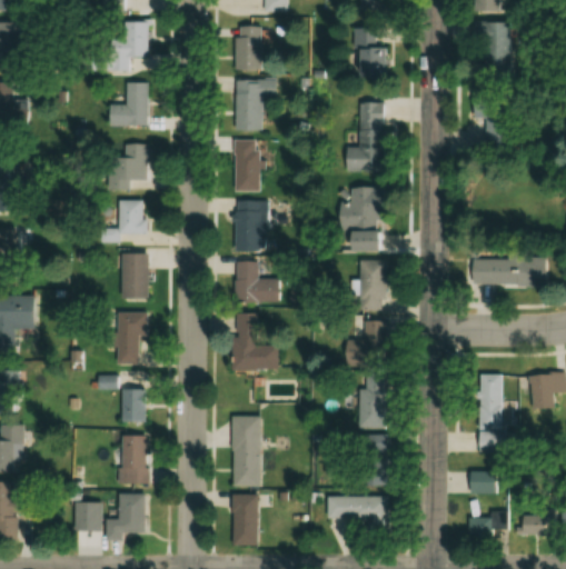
[(19,0),(0,0),(0,10),(20,11),(19,0)]
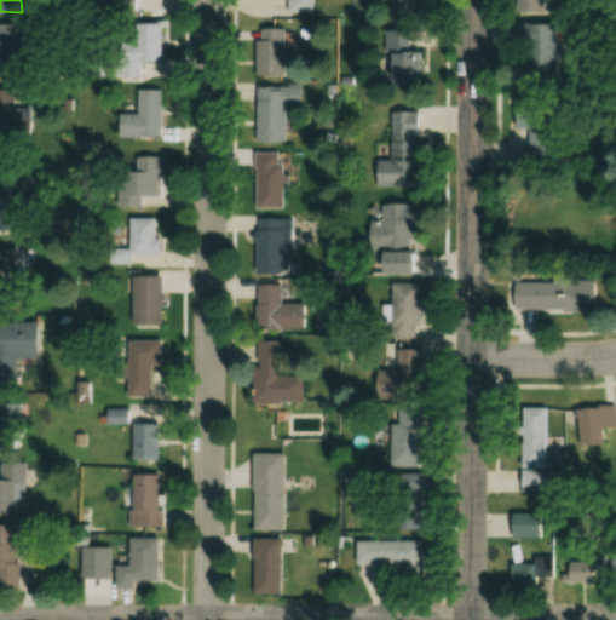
[(287,0),(287,13),(314,13),(312,0),(287,0)]
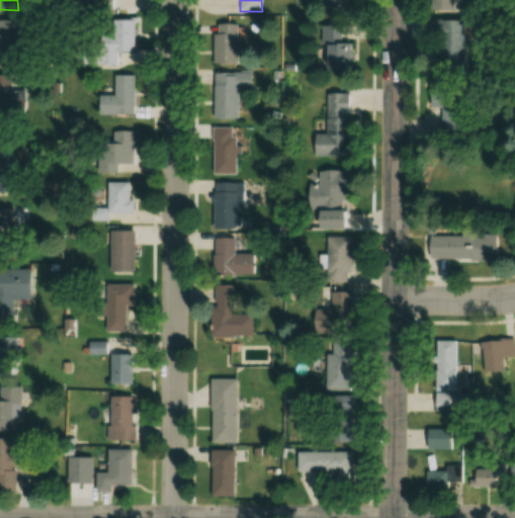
[(350,0),(326,0),(327,10),(351,9),(350,0)]
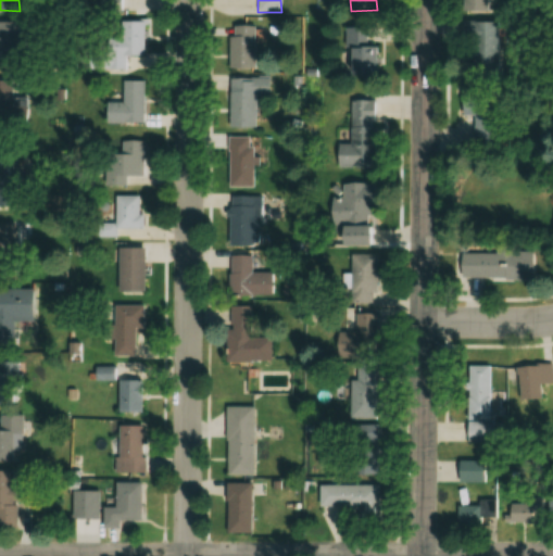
[(465,0),(465,1),(470,1),(470,11),(492,11),(491,0),(465,0)]
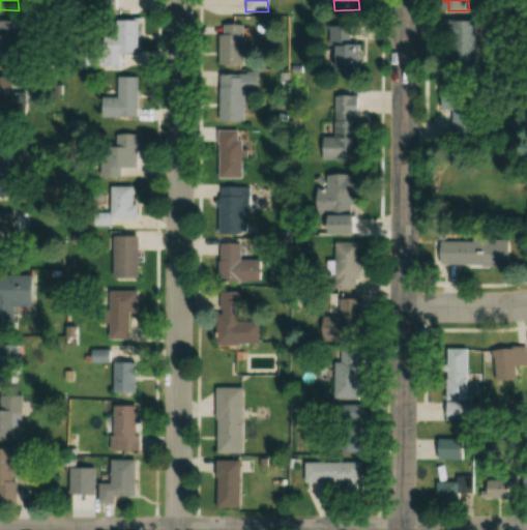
[(0,64),(26,64),(26,21),(0,21),(0,64)]
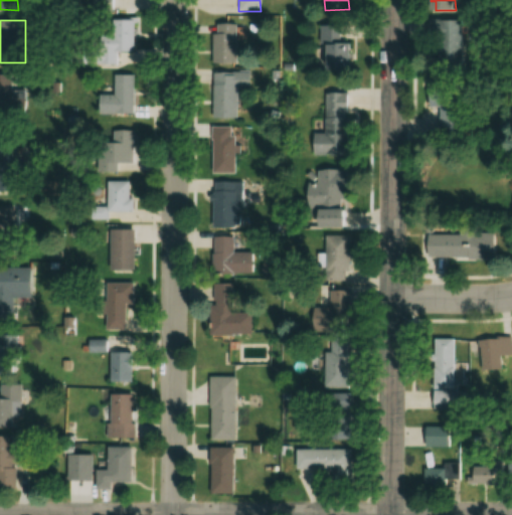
[(136,20),(93,20),(93,65),(119,65),(119,52),(136,52),(136,20)]
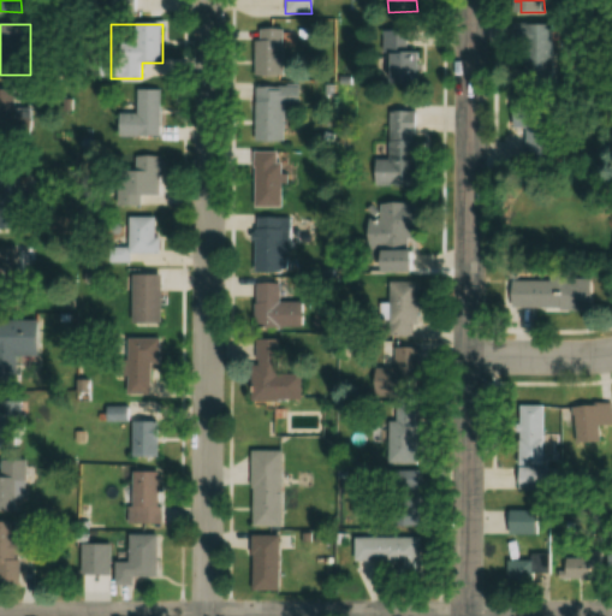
[(532,24),(532,77),(557,78),(558,25),(532,24)]
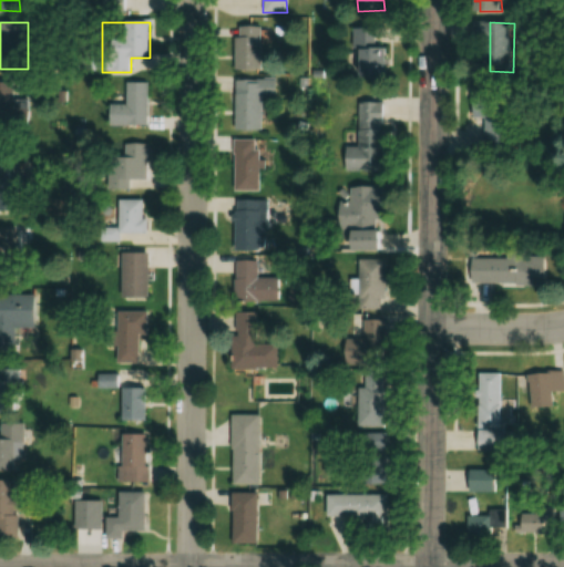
[(260,69),(260,27),(234,27),(235,69),(260,69)]
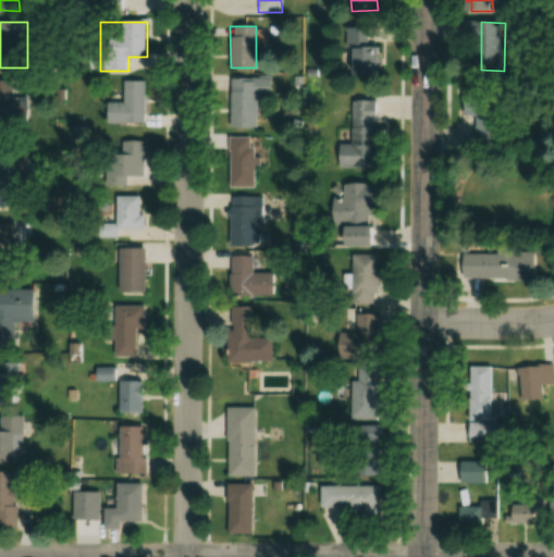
[(344,47),(353,47),(353,75),(377,75),(378,46),(366,46),(367,27),(345,27),(344,47)]
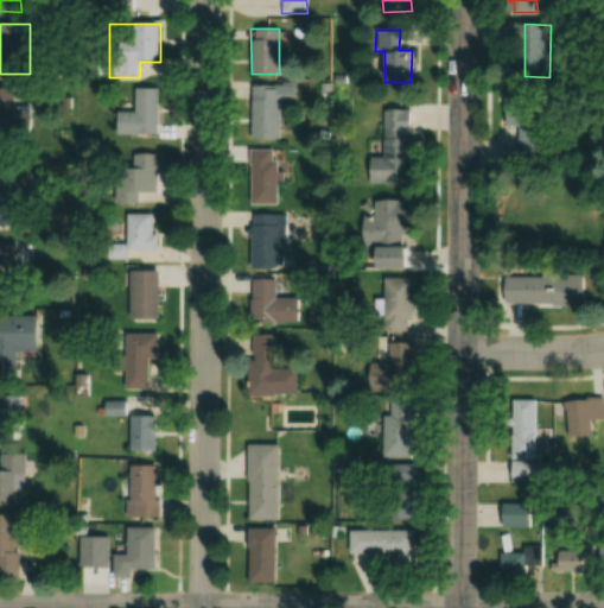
[(280,103),(297,103),(297,84),(252,84),(252,139),(280,139),(280,103)]
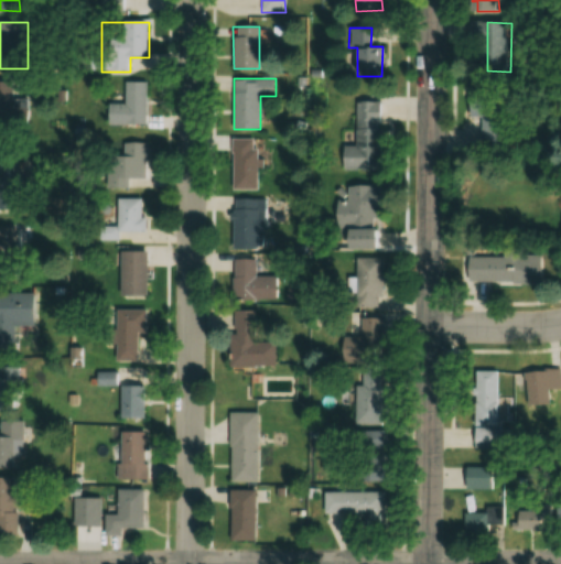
[(0,133),(25,133),(25,99),(14,99),(14,82),(0,82),(0,133)]
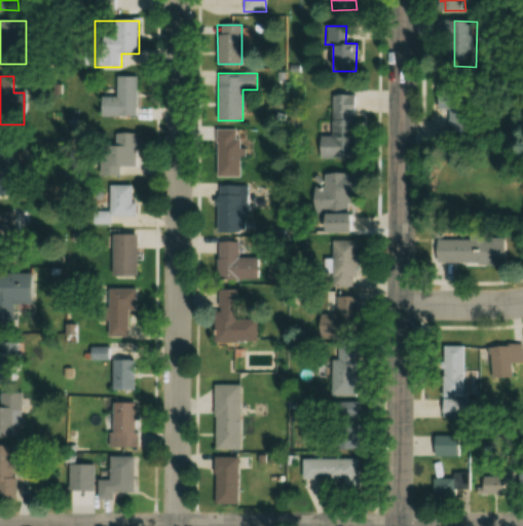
[(102,116),(138,116),(138,76),(117,76),(117,97),(102,97),(102,116)]
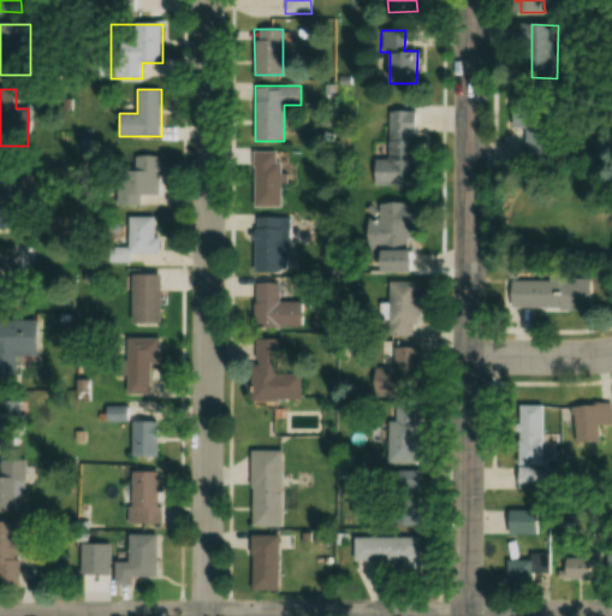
[(556,161),(557,100),(516,99),(516,126),(528,126),(528,161),(556,161)]
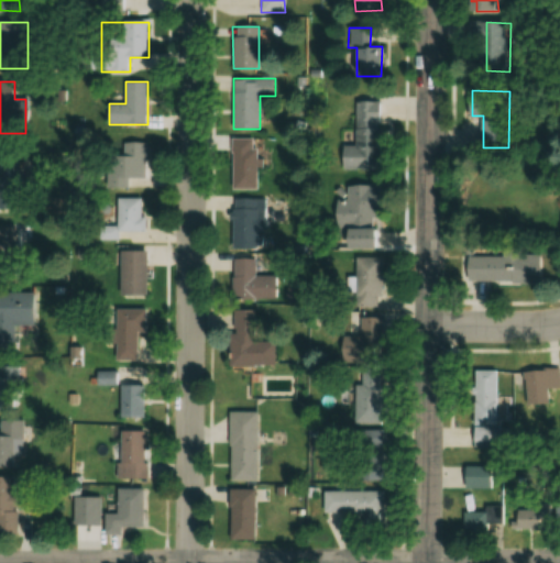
[(355,145),(343,145),(343,168),(381,168),(381,101),(355,101),(355,145)]
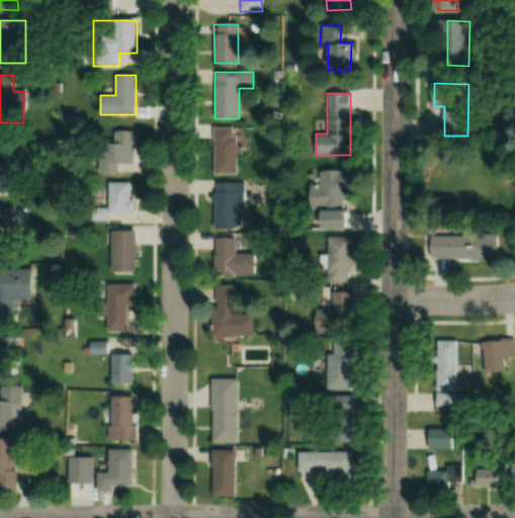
[(213,174),(238,174),(238,126),(213,126),(213,174)]
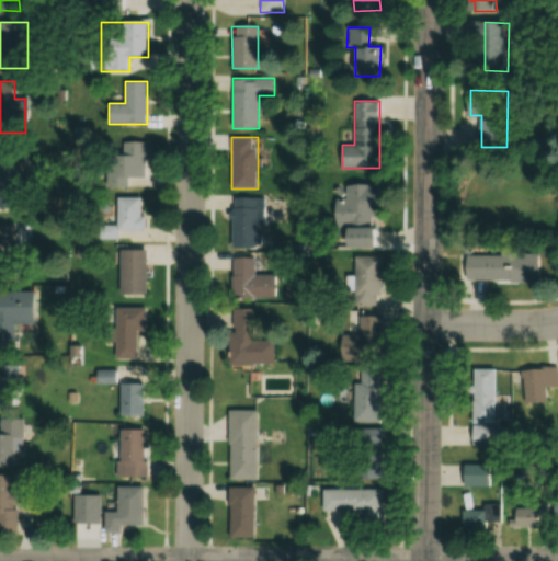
[(145,141),(117,141),(117,186),(129,186),(129,176),(145,176),(145,141)]
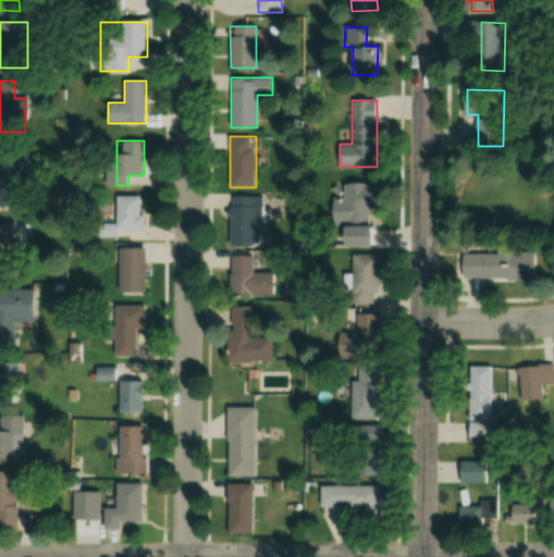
[(0,208),(20,208),(20,147),(0,147),(0,208)]
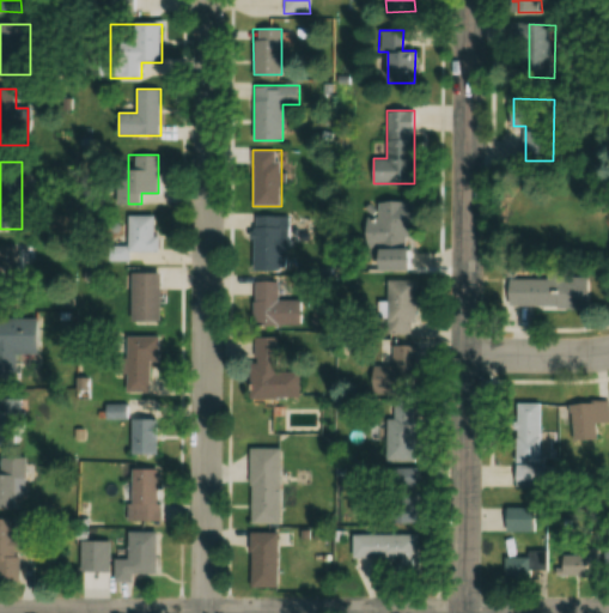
[(377,201),(378,217),(366,218),(366,244),(418,243),(416,201),(377,201)]
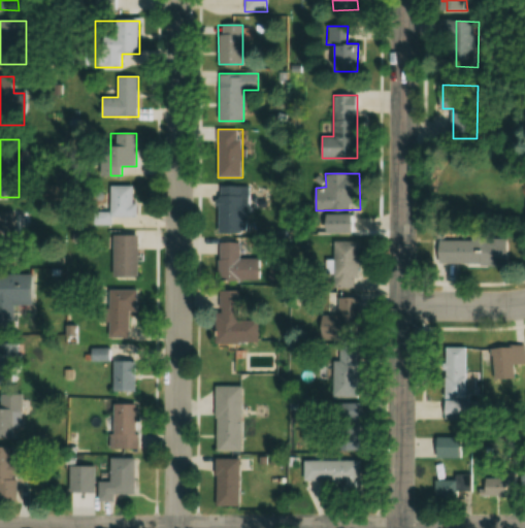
[(135,186),(110,186),(110,218),(135,218),(135,186)]
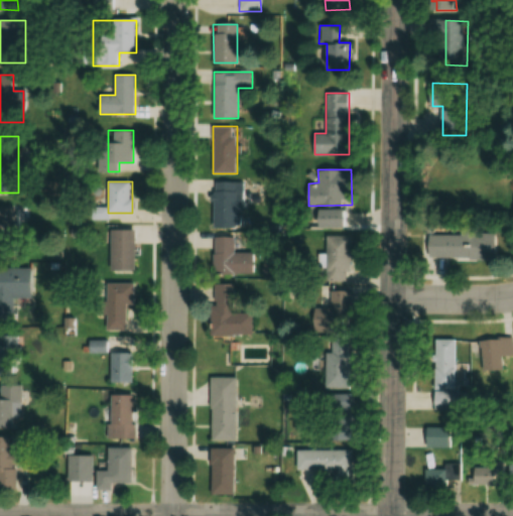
[(243,181),(213,181),(214,228),(238,228),(237,211),(244,211),(243,181)]
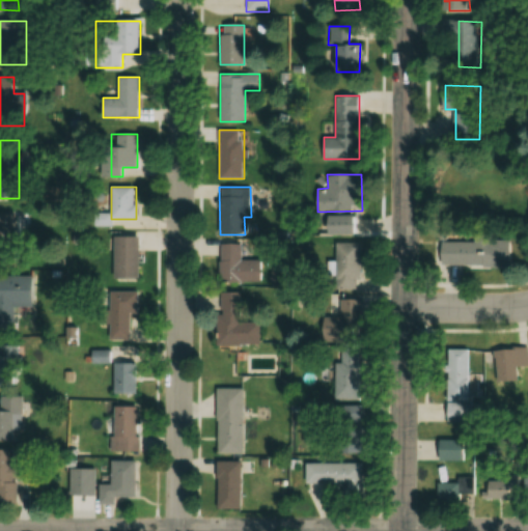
[(18,214),(0,213),(0,248),(18,249),(18,214)]
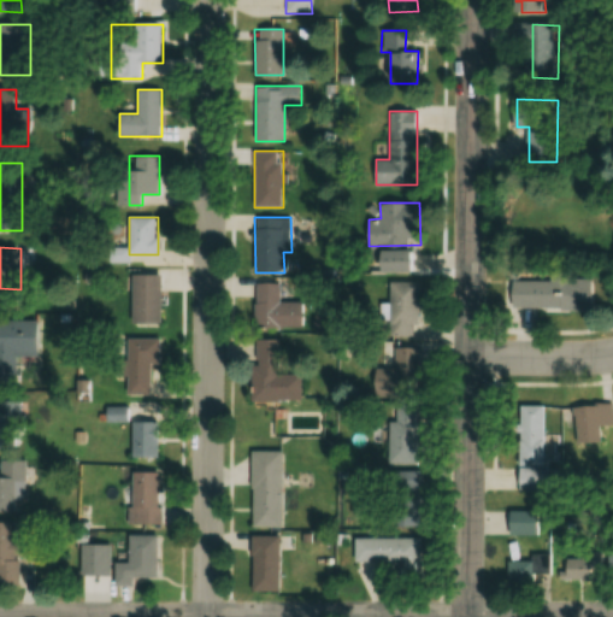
[(420,274),(420,250),(385,250),(385,274),(420,274)]
